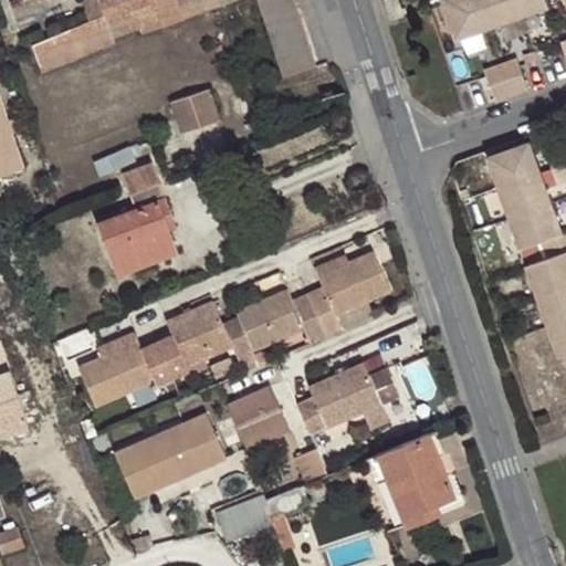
[(98,0),(104,14),(90,20),(31,43),(42,72),(115,41),(113,35),(140,27),(142,33),(220,7),(218,0),(98,0)]
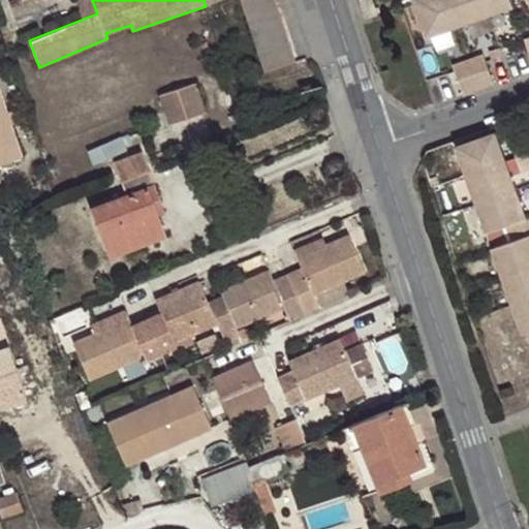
[(97,13),(92,0),(76,0),(84,19),(97,13)]
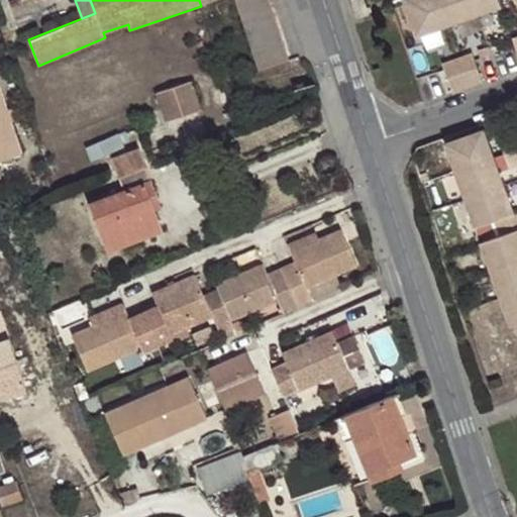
[(290,59),(270,0),(199,0),(201,6),(202,6),(219,0),(236,0),(260,70),(290,59)]
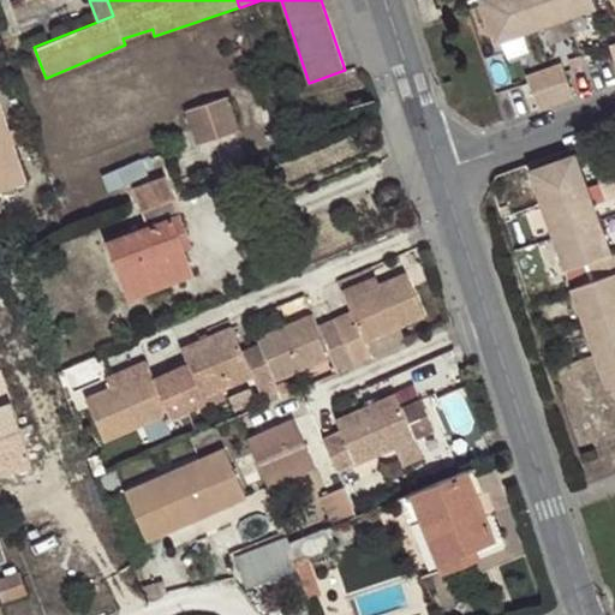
[(437,17),(430,0),(416,0),(423,22),(437,17)]
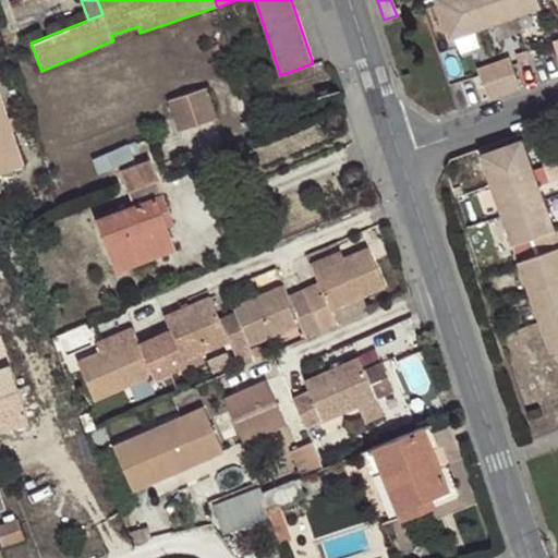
[(470,0),(438,0),(453,41),(482,31),(470,0)]
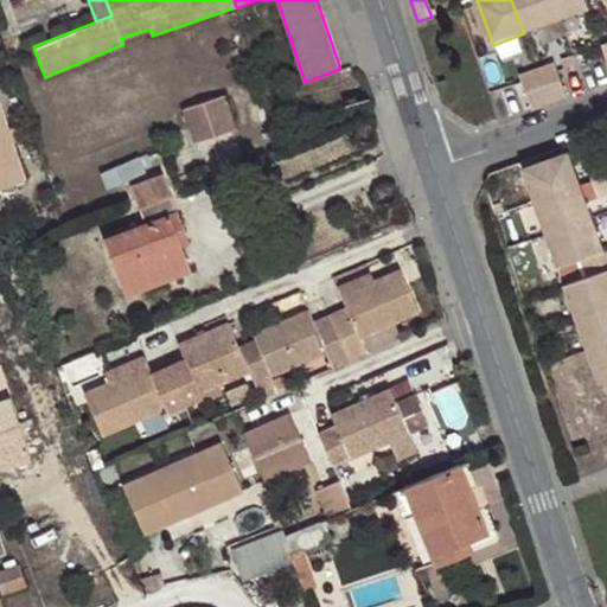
[(549,0),(511,0),(524,33),(557,21),(549,0)]
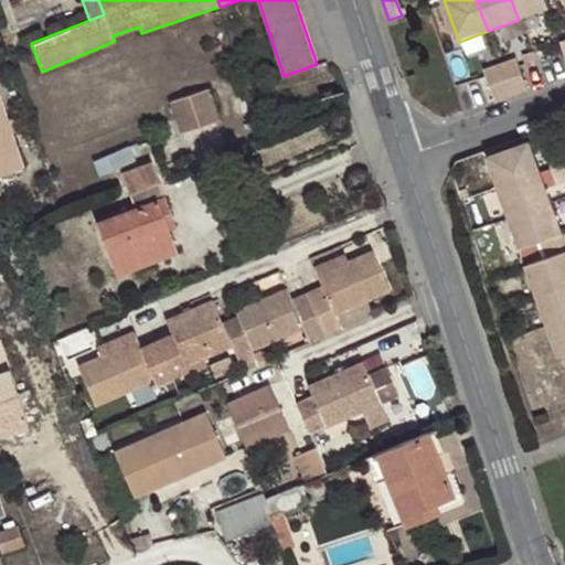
[(544,0),(511,0),(519,20),(548,10),(544,0)]
